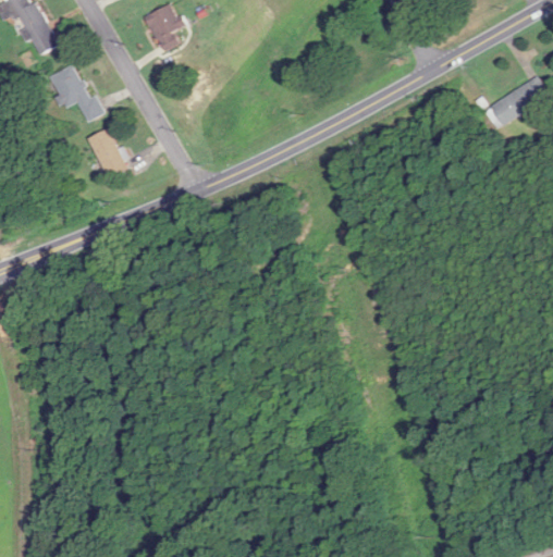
[(34,0),(9,0),(0,4),(0,13),(5,23),(20,15),(40,56),(58,47),(34,0)]
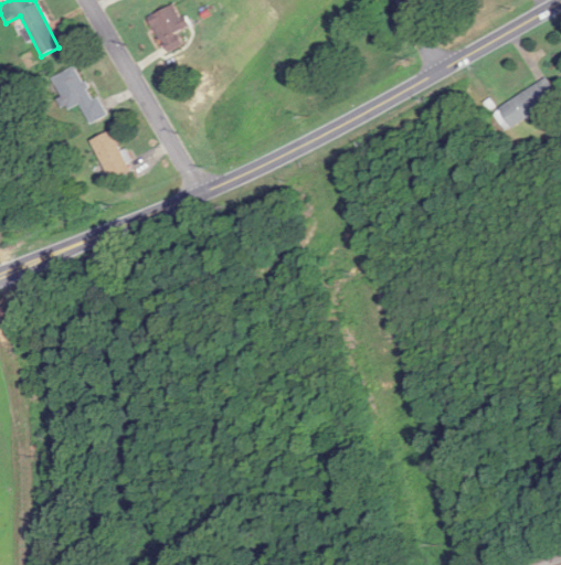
[(169,54),(184,43),(178,32),(188,27),(172,2),(147,19),(169,54)]
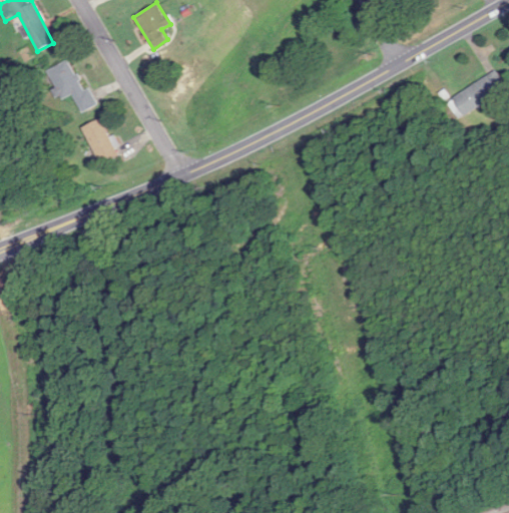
[(46,70),(60,100),(72,94),(81,111),(96,104),(88,88),(83,90),(68,59),(46,70)]
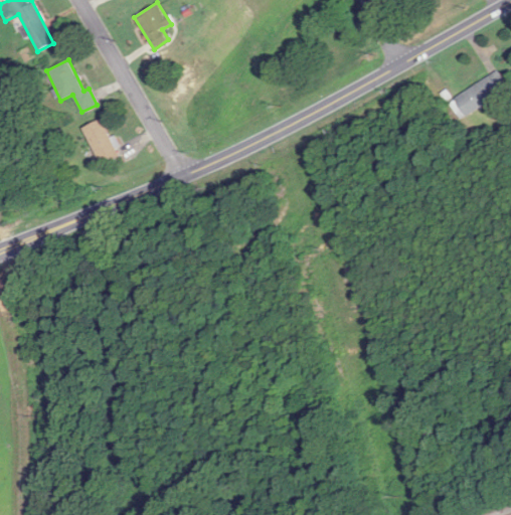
[(453,100),(464,117),(507,89),(495,71),(453,100)]
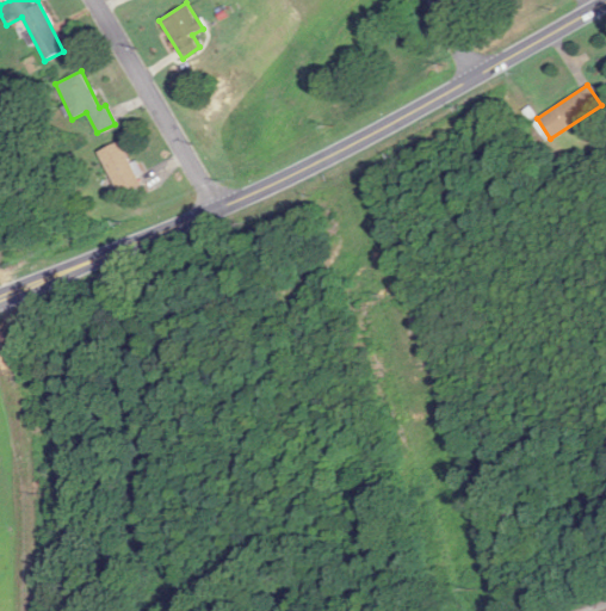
[(119,196),(141,185),(118,141),(97,152),(119,196)]
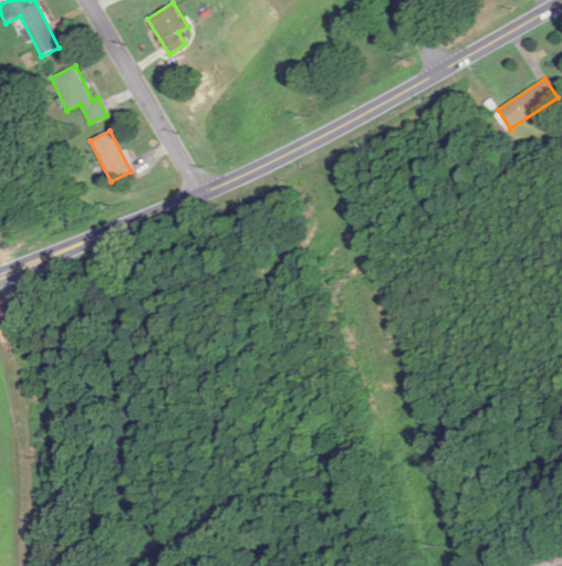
All buildings are outlined.
